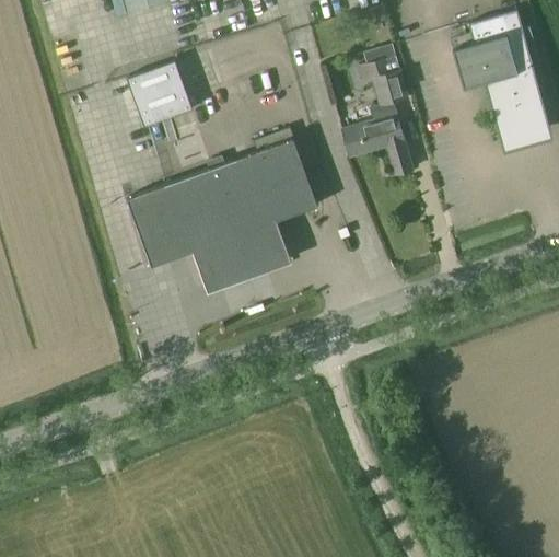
[(549,127),(544,113),(545,112),(533,68),(540,66),(528,27),(522,30),(516,11),(468,25),(474,43),(452,49),(461,78),(481,72),(497,126),(498,126),(502,140),(503,140),(503,141),(525,135),(548,128),(548,127),(549,127)]
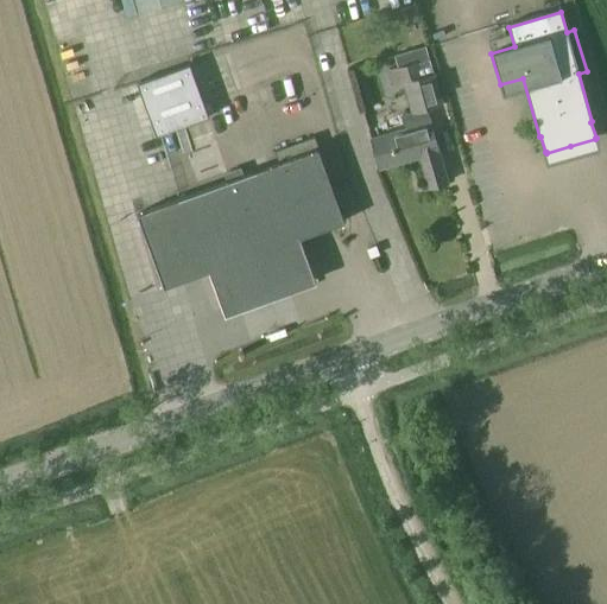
[(403,88),(410,115),(400,119),(404,132),(371,141),(379,171),(419,160),(428,191),(447,186),(430,125),(427,113),(443,107),(434,76),(432,76),(429,63),(428,63),(425,50),(393,58),(397,70),(386,72),(392,91),(403,88)]
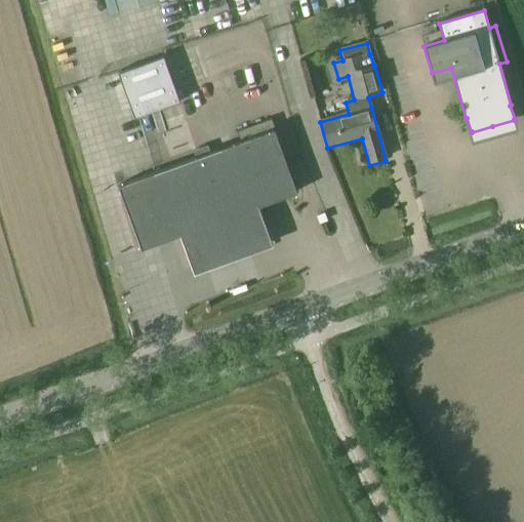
[(164,57),(126,72),(118,74),(134,120),(180,104),(164,57)]
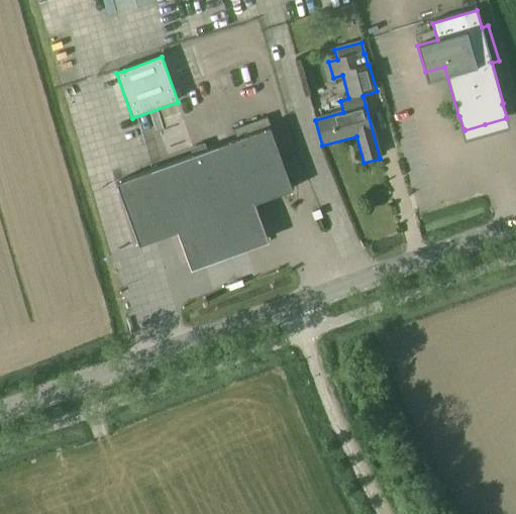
[(233,131),(237,140),(117,184),(140,246),(180,232),(255,204),(293,191),(271,128),(268,119),(233,131)]
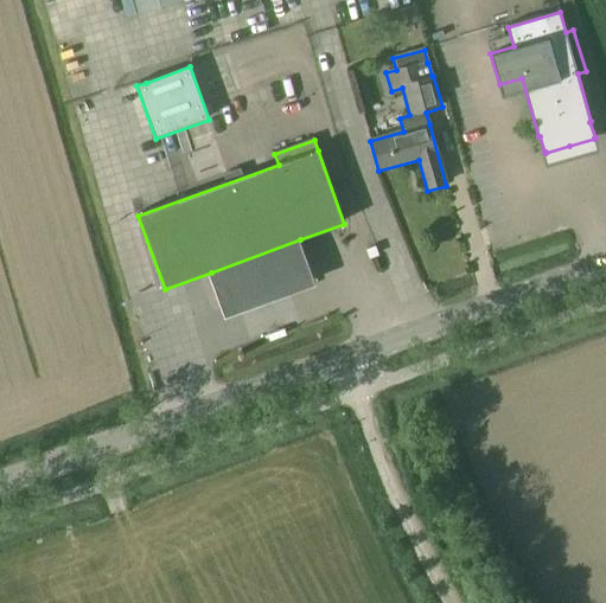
[(300,239),(211,273),(228,316),(317,283),(300,239)]
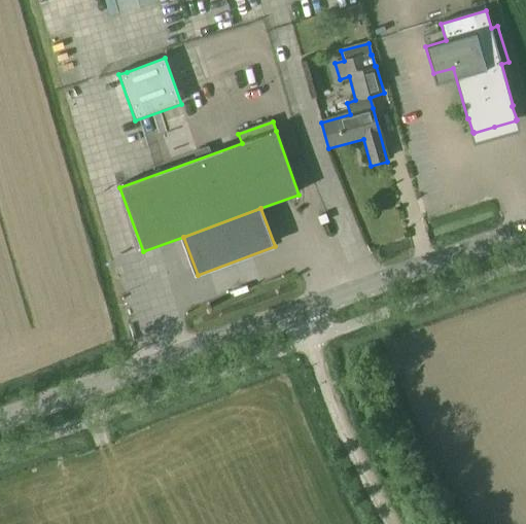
All buildings are outlined.
